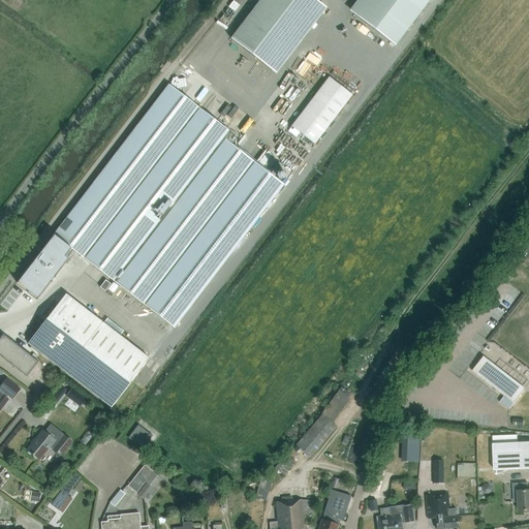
[(260,0),(230,39),(272,70),(322,4),(316,0),(260,0)]
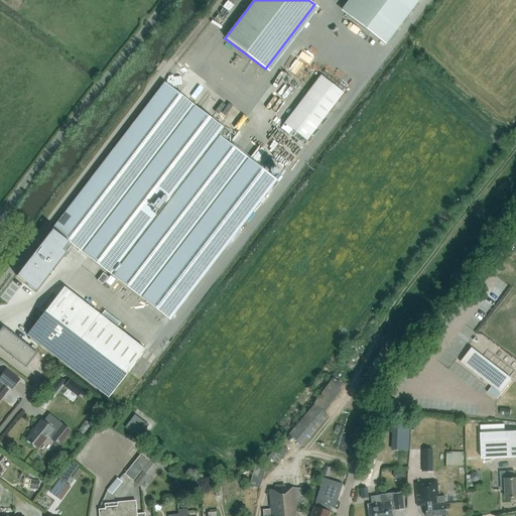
[(355,0),(345,14),(385,44),(418,0),(355,0)]
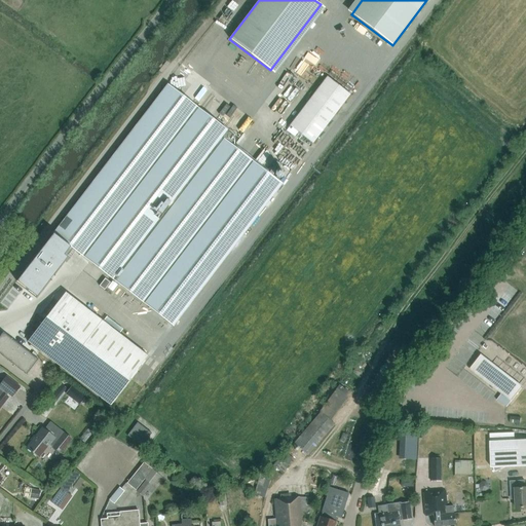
[(221,10),(204,34),(214,41),(230,17),(221,10)]
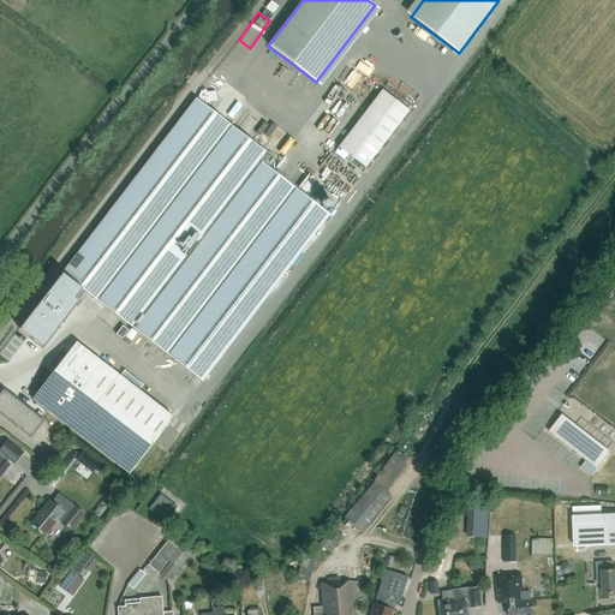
[(226,57),(213,76),(224,82),(236,63),(226,57)]
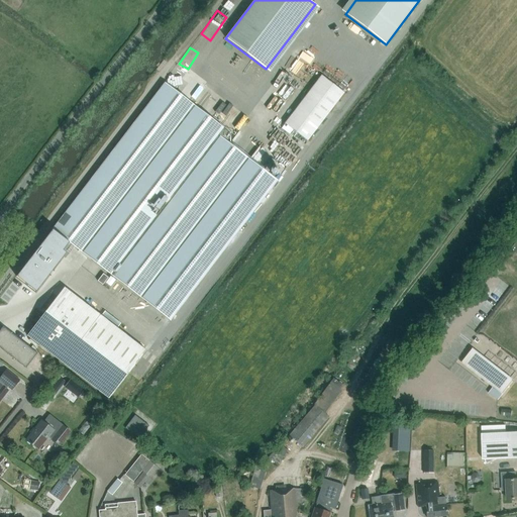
[(344,93),(321,76),(285,123),(307,140),(344,93)]
